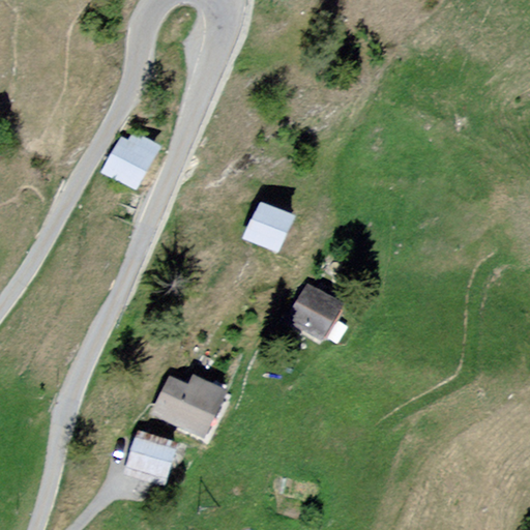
[(160,148),(123,128),(99,172),(137,192),(160,148)]
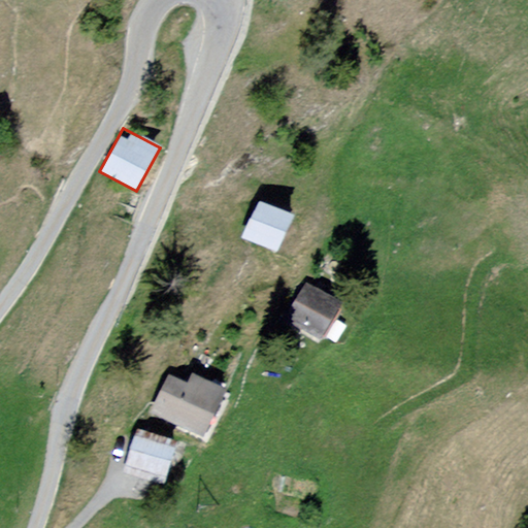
[(291,215),(255,198),(238,235),(275,251),(291,215)]
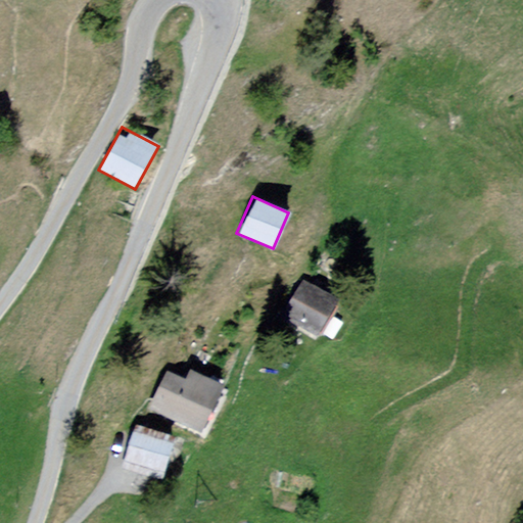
[(338,299),(301,278),(280,316),(317,337),(338,299)]
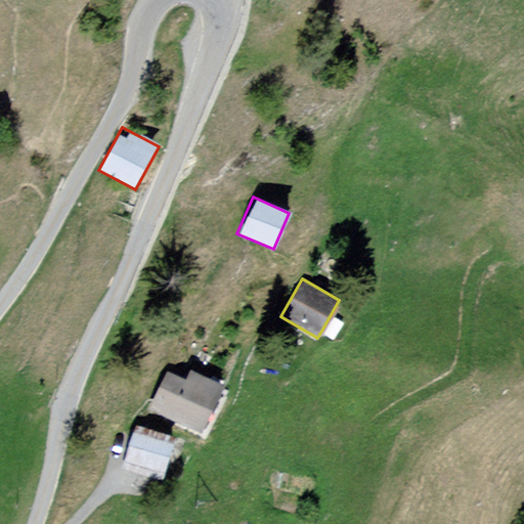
[(184,382),(165,373),(146,409),(200,436),(224,387),(190,370),(184,382)]
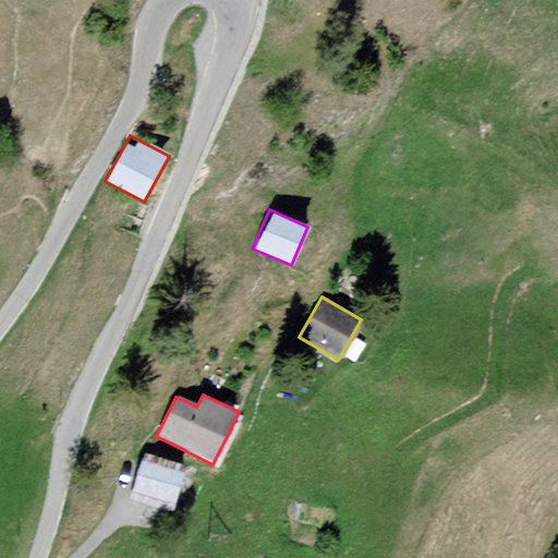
[(186,465),(143,452),(131,493),(173,507),(186,465)]
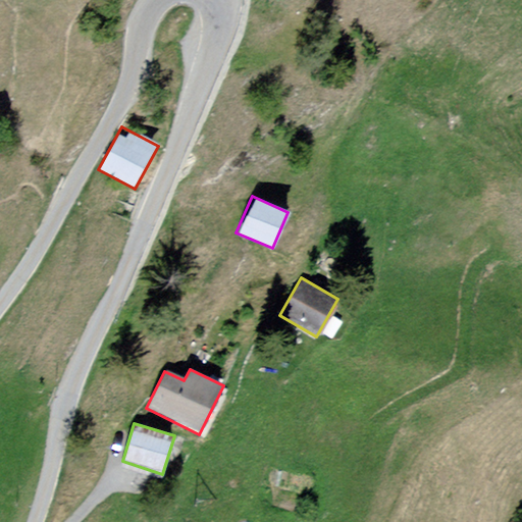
All buildings are outlined.
